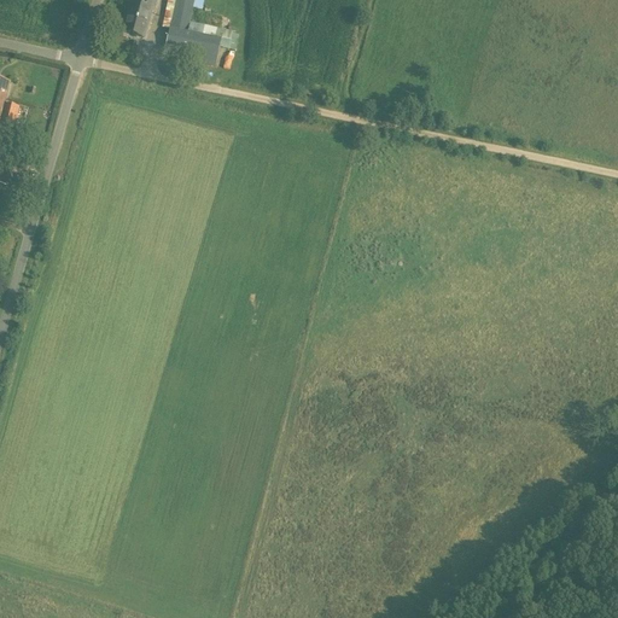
[(139,0),(138,6),(130,4),(122,33),(144,39),(152,10),(153,11),(156,0),(139,0)]
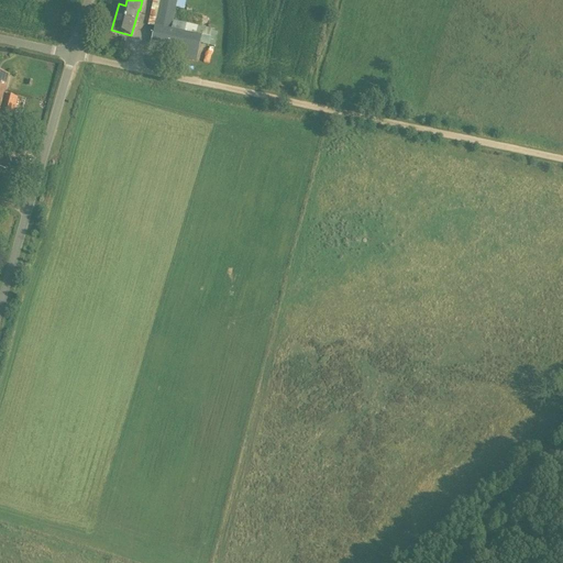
[(158,0),(158,3),(153,2),(147,25),(154,28),(148,51),(169,56),(168,62),(183,65),(184,59),(197,61),(200,44),(214,47),(218,33),(212,32),(212,30),(203,28),(173,21),(176,8),(184,10),(186,0),(158,0)]
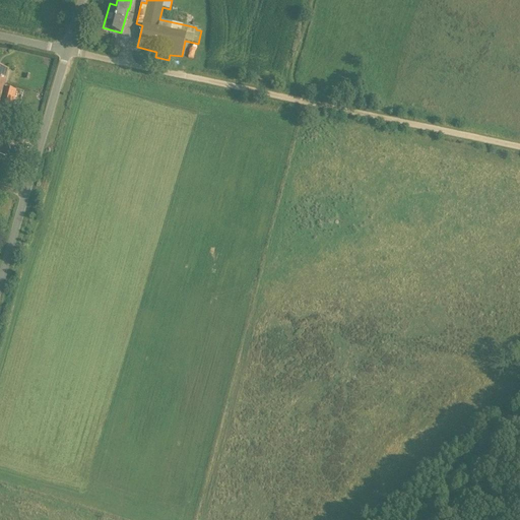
[(0,82),(5,84),(9,70),(0,68),(0,82)]
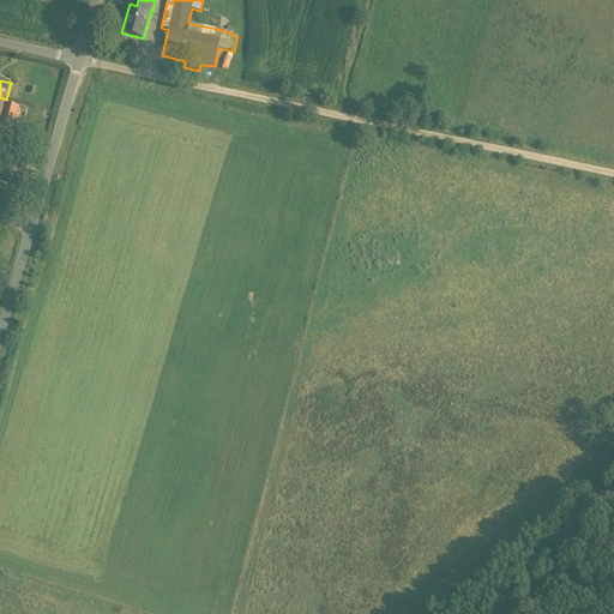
[(2,125),(0,124),(0,125),(0,133),(12,137),(19,108),(6,106),(4,115),(0,114),(0,119),(2,120),(2,125)]
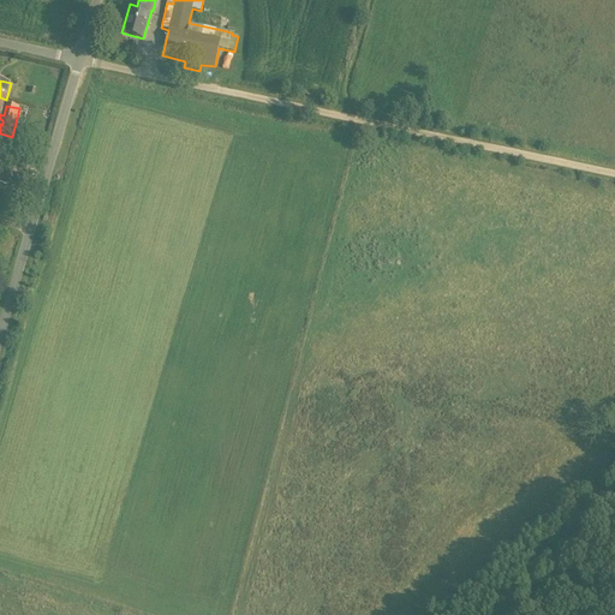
[(0,184),(9,187),(11,174),(12,174),(15,165),(0,160),(0,184)]
